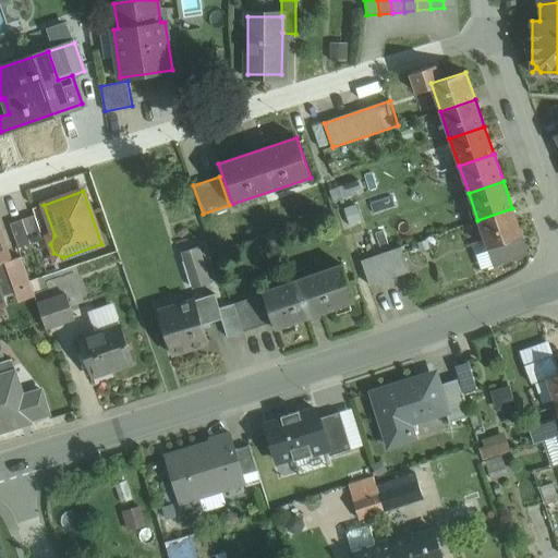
[(512,208),(477,220),(487,247),(522,237),(522,235),(512,208)]
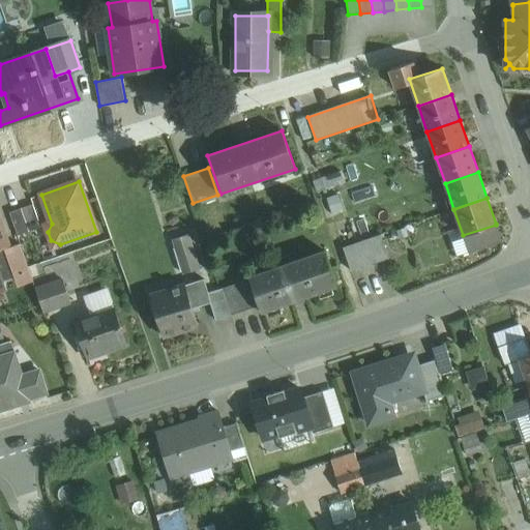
[(33,204),(9,212),(18,236),(40,228),(33,204)]
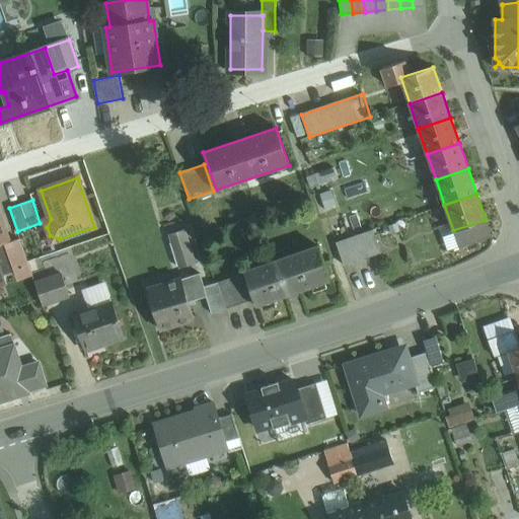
[(486,220),(453,230),(459,247),(492,236),(486,220)]
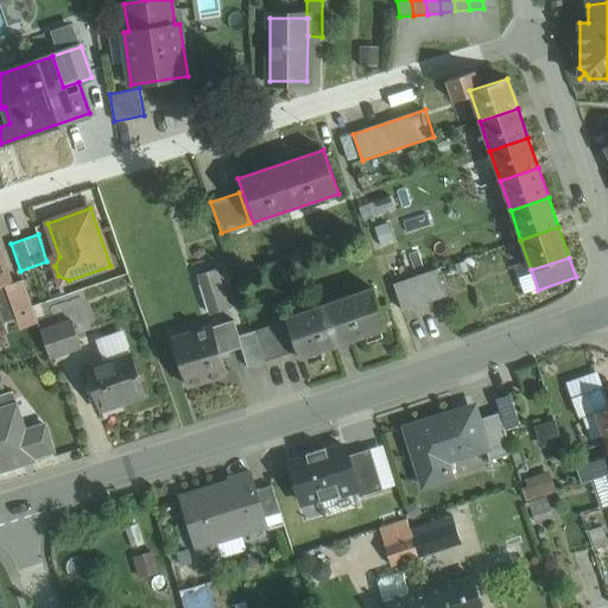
[(436,268),(393,284),(403,311),(445,296),(436,268)]
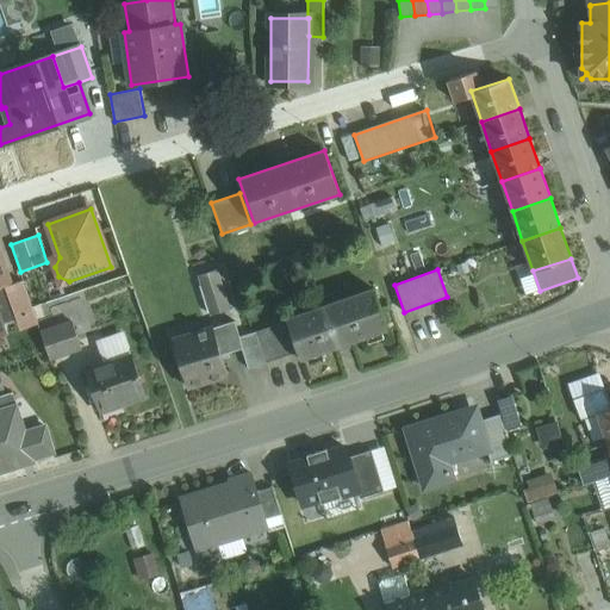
[(217,271),(199,275),(212,316),(229,310),(217,271)]
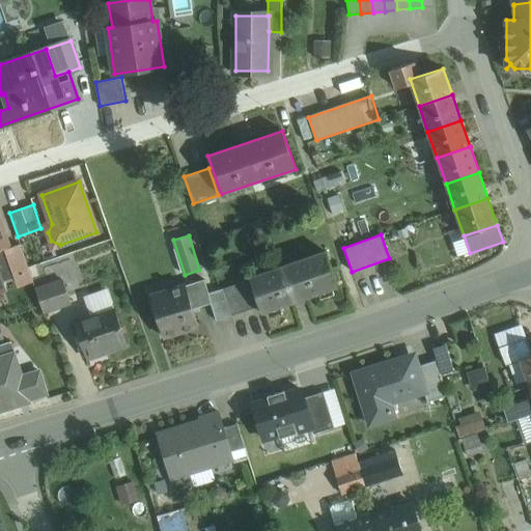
[(20,245),(6,250),(16,278),(19,285),(32,280),(20,245)]
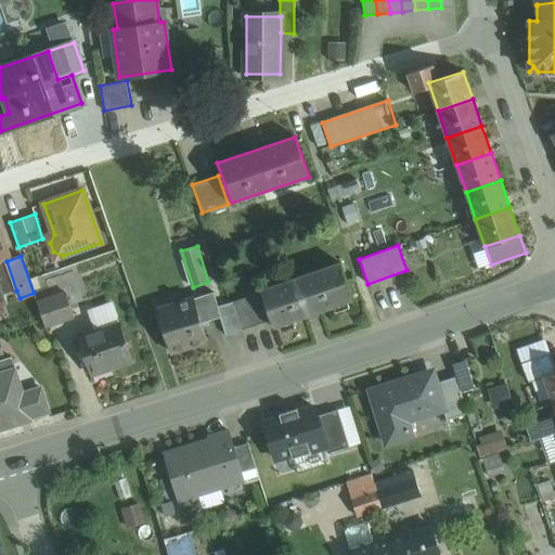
[(0,259),(0,305),(5,302),(3,295),(16,291),(8,263),(2,266),(0,259)]
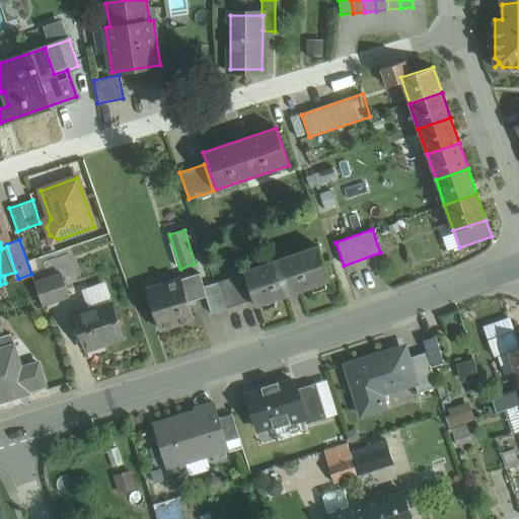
[(317,245),(243,271),(255,306),(329,281),(317,245)]
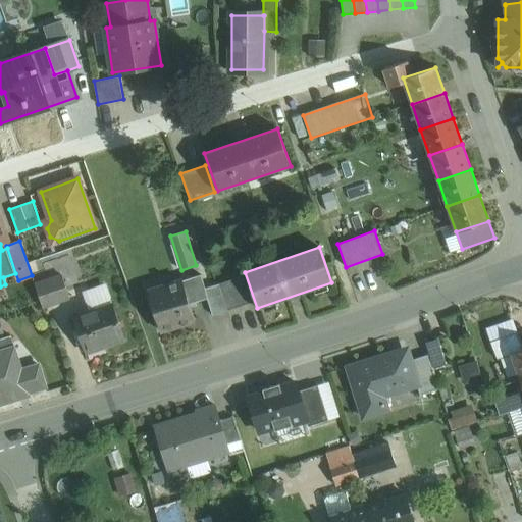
[(68,255),(55,260),(56,260),(58,266),(38,273),(41,283),(62,275),(66,286),(77,282),(68,255)]
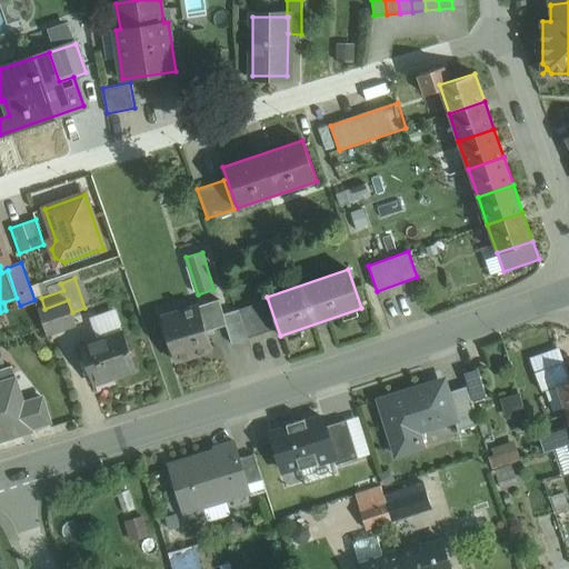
[(45,309),(40,310),(39,310),(38,310),(47,336),(76,326),(72,312),(68,300),(45,309)]
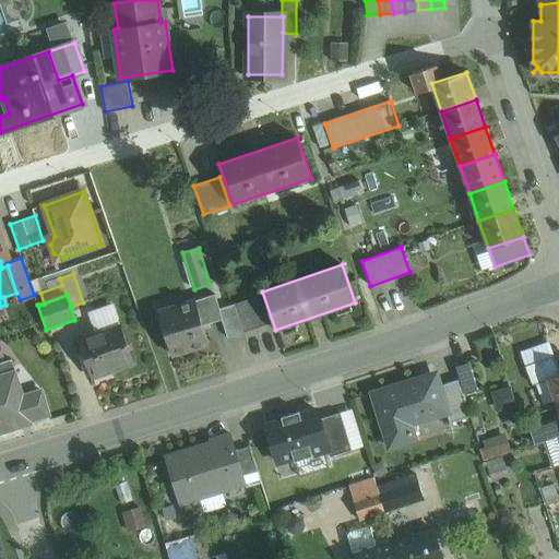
[(215,295),(195,300),(176,306),(177,310),(159,316),(173,355),(209,344),(203,325),(222,319),(223,319),(219,309),(215,295)]
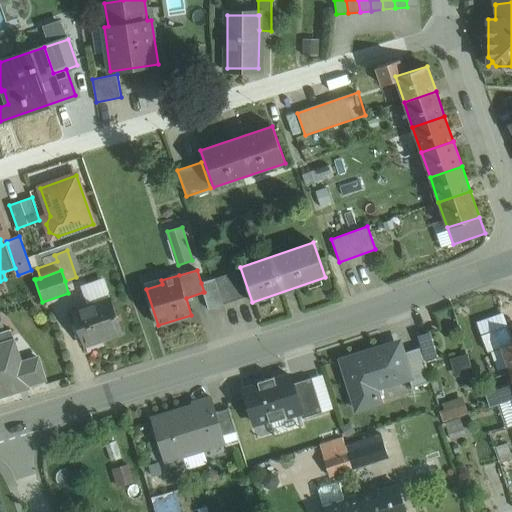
[(237,270),(214,279),(223,305),(247,296),(237,270)]
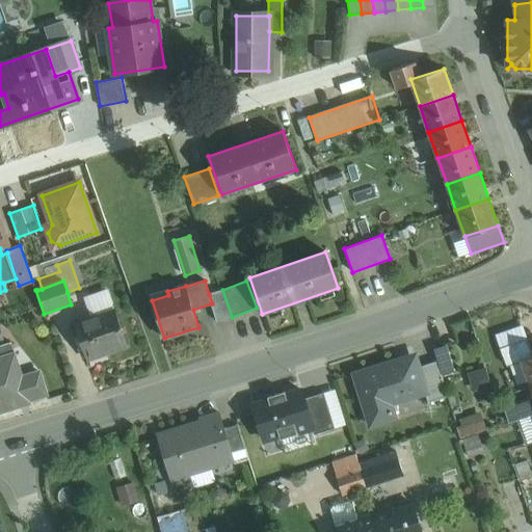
[(222,290),(209,294),(212,303),(211,303),(216,321),(232,317),(222,290)]
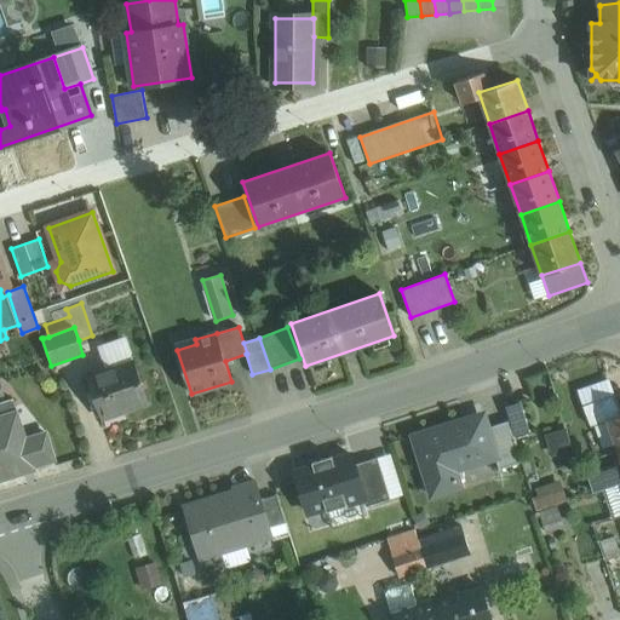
[(132,362),(90,377),(89,375),(87,375),(103,420),(104,420),(103,415),(122,409),(124,413),(125,413),(125,412),(147,403),(148,405),(149,405),(133,360),(132,361),(132,362)]
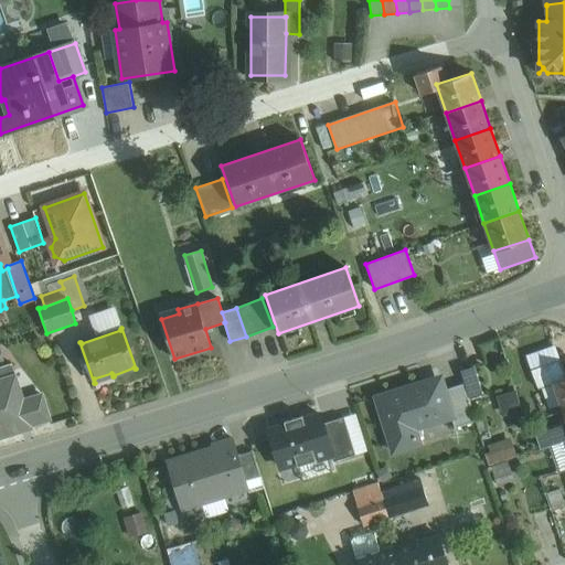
[(564,373),(560,360),(531,370),(537,388),(553,383),(552,382),(564,376),(564,373)]
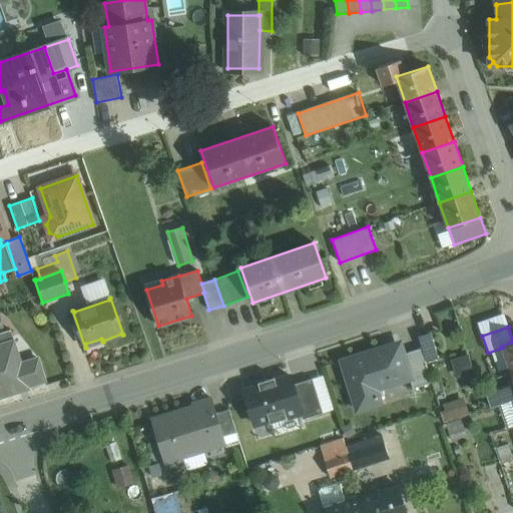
[(11,330),(0,333),(0,346),(13,343),(14,343),(15,343),(11,330)]
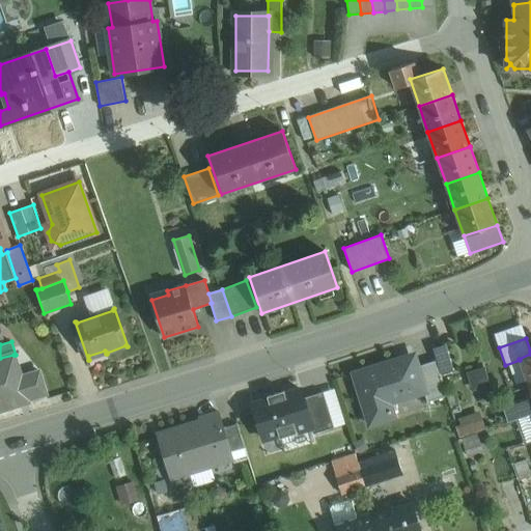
[(445,342),(434,346),(442,374),(453,370),(445,342)]
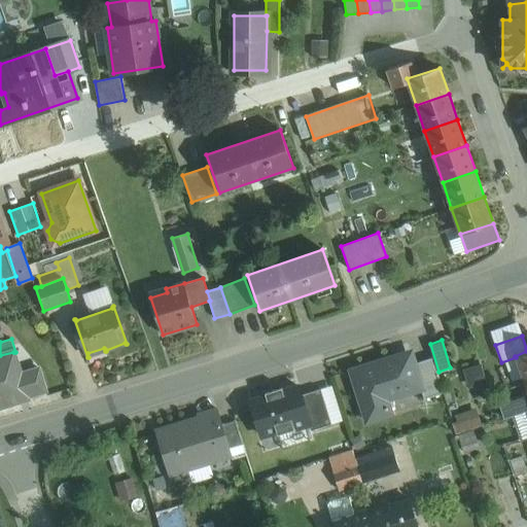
[(414,348),(346,369),(364,425),(395,416),(390,401),(423,391),(426,390),(418,362),(414,348)]
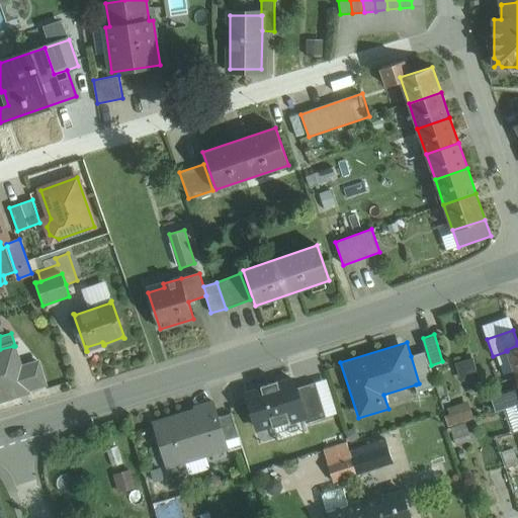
[(517,345),(506,350),(507,351),(515,376),(517,374),(517,345)]
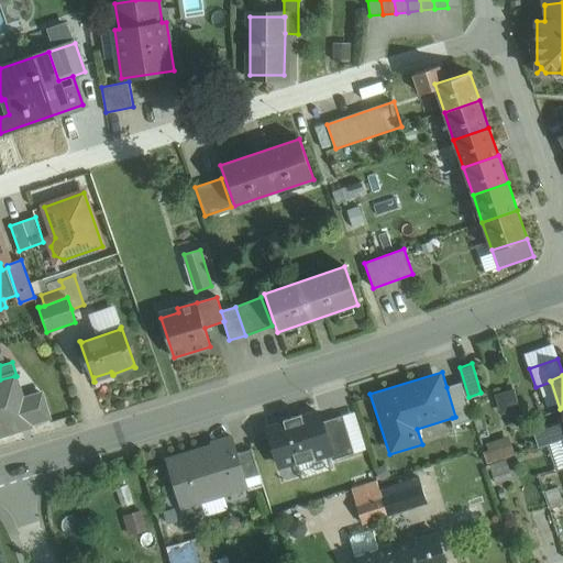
[(0,379),(0,435),(31,426),(30,424),(30,423),(50,418),(41,394),(23,399),(17,376),(15,376),(14,376),(0,379)]
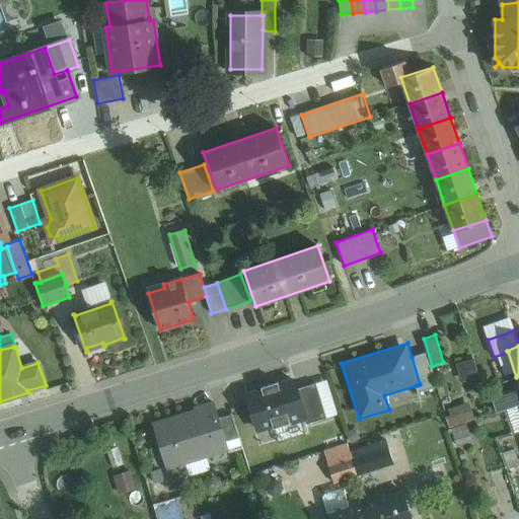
[(426,352),(412,357),(420,384),(417,385),(419,392),(436,387),(426,352)]
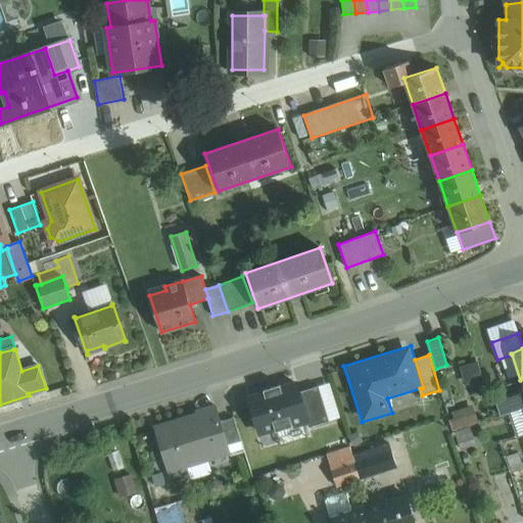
[(522,378),(520,380),(522,387),(522,390),(495,400),(501,415),(522,407),(522,378)]
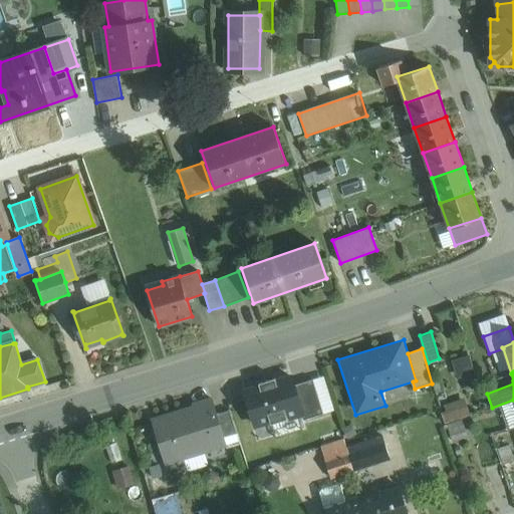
[(241,390),(253,429),(302,415),(294,386),(291,375),(241,390)]
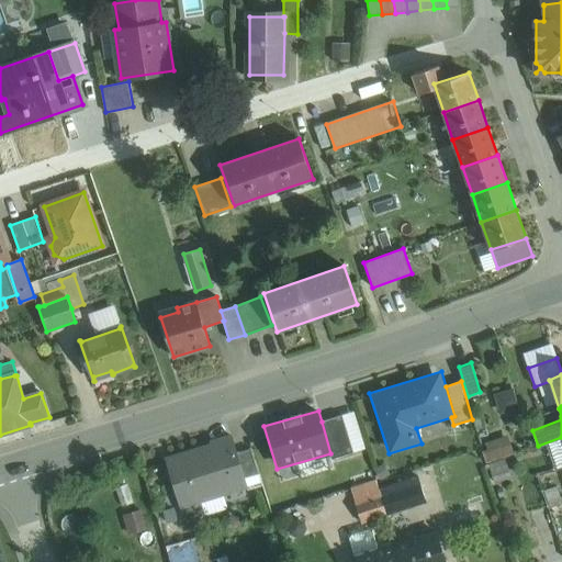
[(341,416),(322,422),(330,453),(333,459),(352,452),(341,416)]
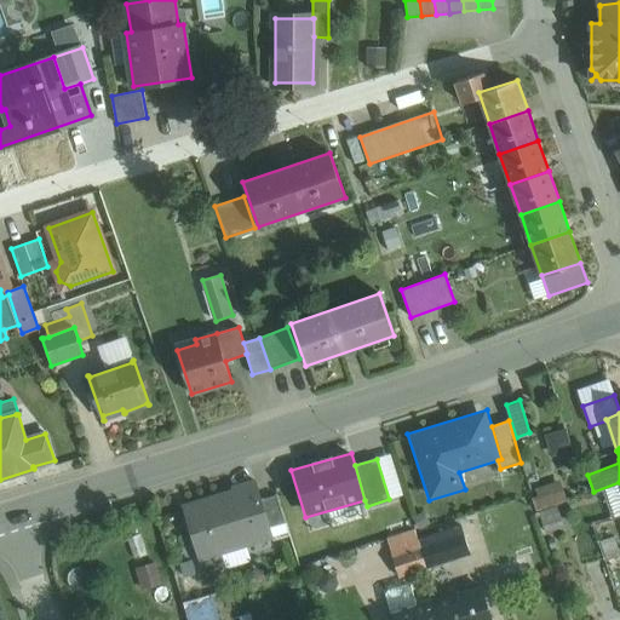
[(235,497),(208,505),(206,500),(184,507),(201,561),(222,555),(219,547),(245,539),(247,545),(273,537),(256,481),(233,488),(235,497)]
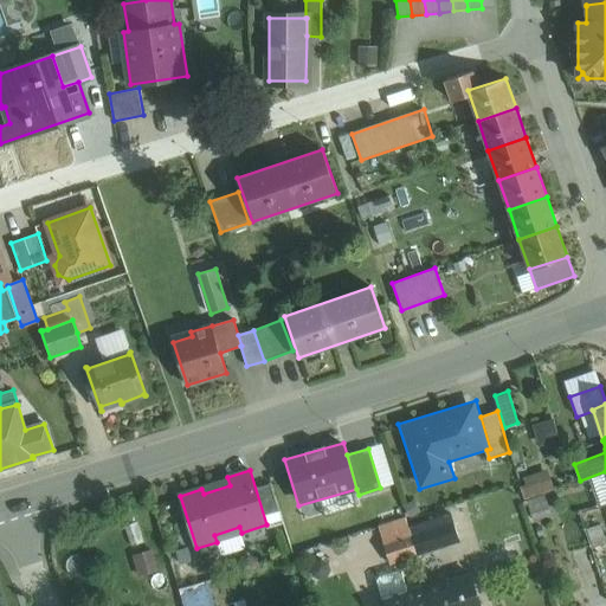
[(451,514),(408,528),(411,535),(417,555),(459,541),(451,514)]
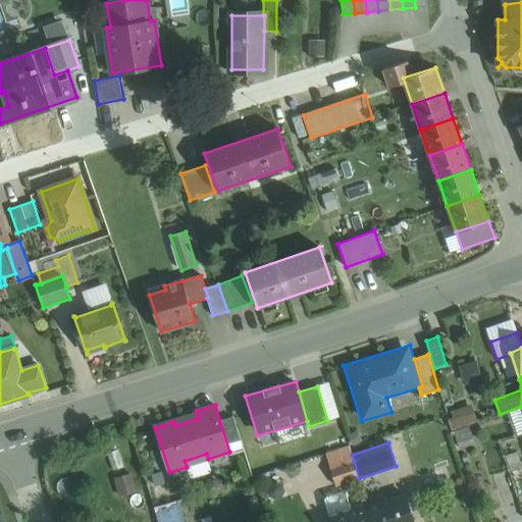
[(349,447),(325,454),(330,468),(354,461),(352,455),(349,447)]
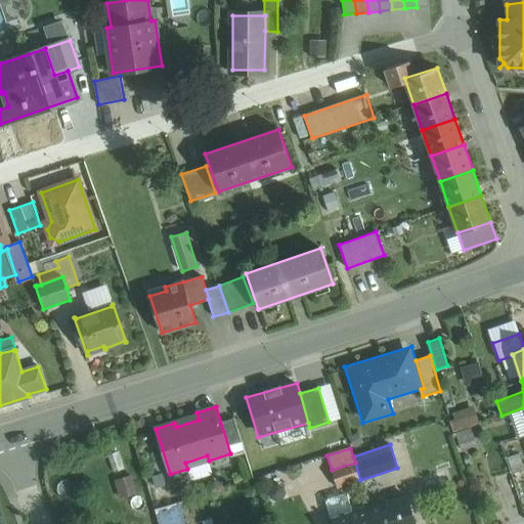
[(523,467),(520,453),(508,457),(516,484),(523,481),(523,467)]
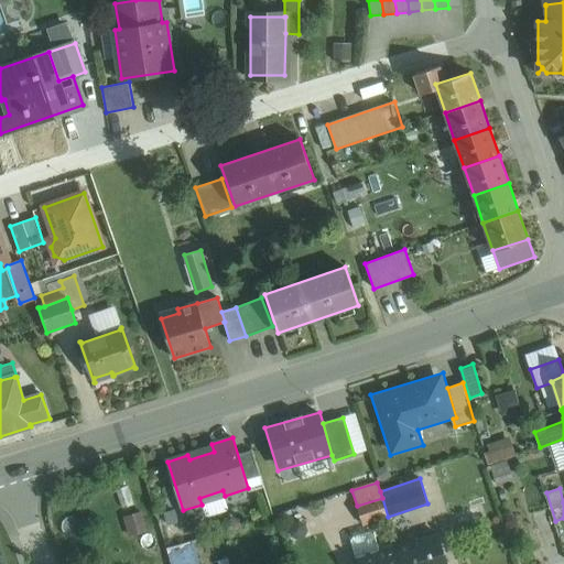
[(382,498),(357,506),(362,524),(388,517),(382,498)]
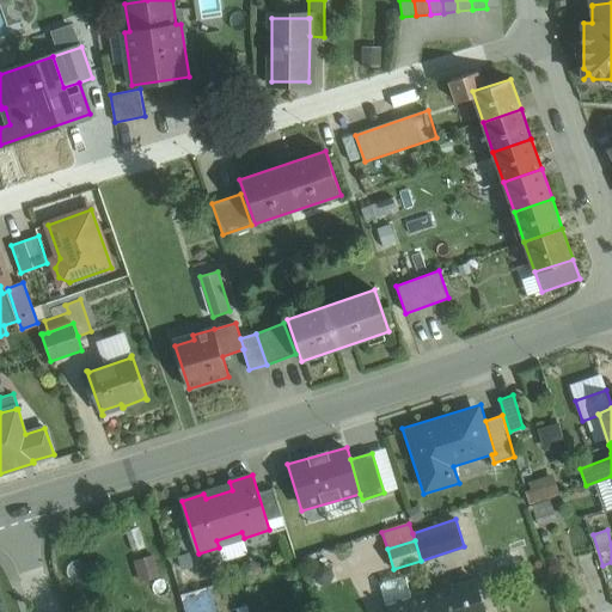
[(138,579),(158,574),(152,554),(133,558),(138,579)]
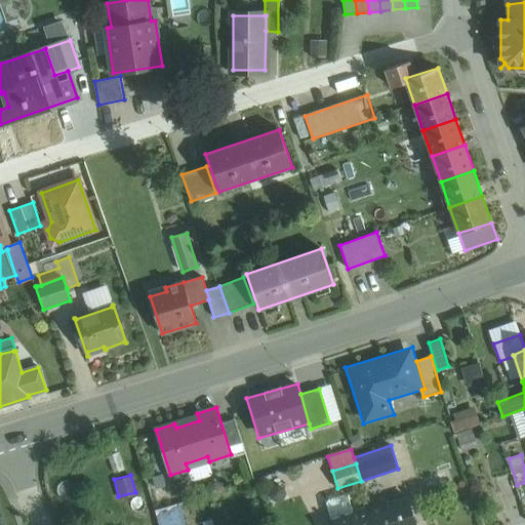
[(374,524),(368,502),(352,508),(348,496),(345,494),(327,499),(326,502),(332,524),(374,524)]
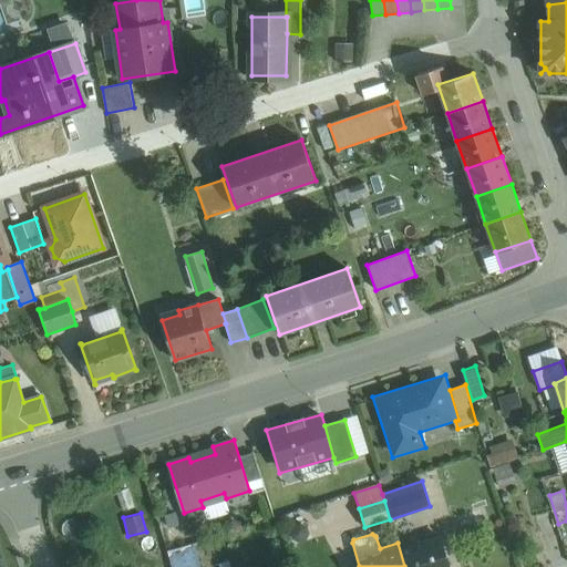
[(449,566),(440,537),(418,544),(415,537),(398,543),(404,566),(449,566)]
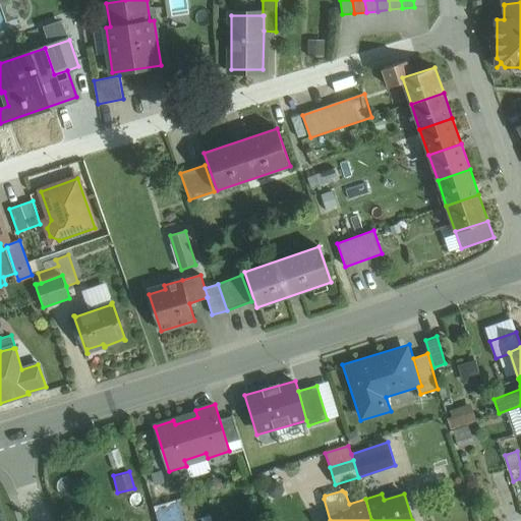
[(154,505),(156,520),(182,520),(179,501),(154,505)]
